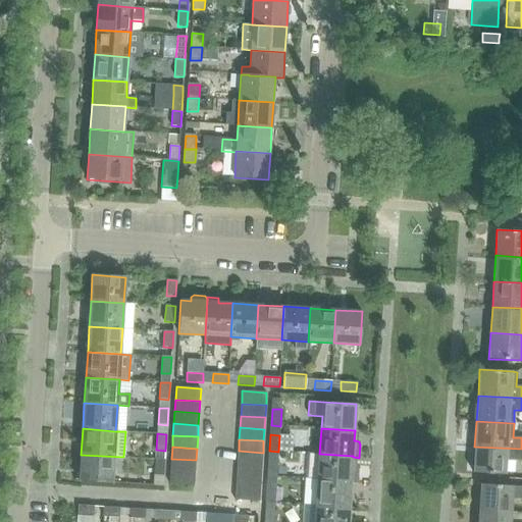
[(521,449),(474,447),(473,472),(506,475),(507,460),(521,461),(521,449)]
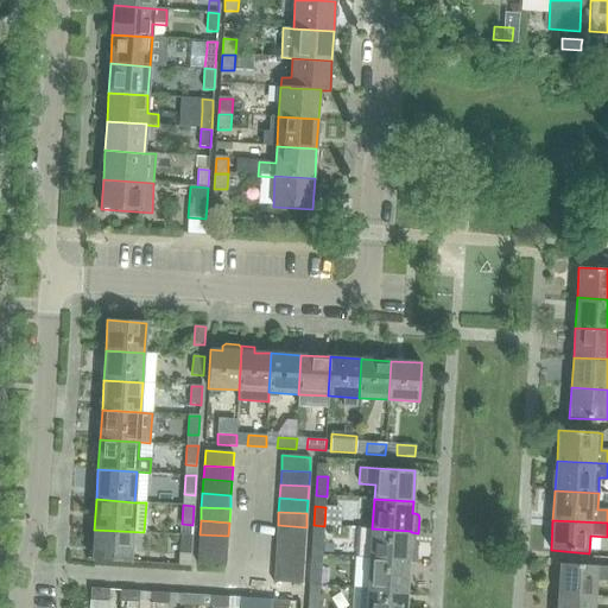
[(278,525),(277,539),(305,540),(306,527),(278,525)]
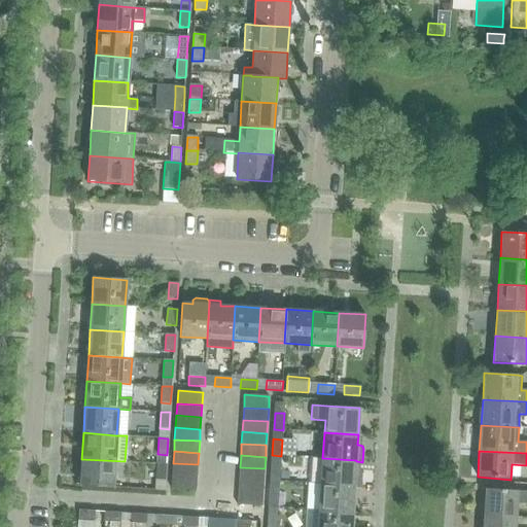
[(322,458),(321,484),(354,486),(354,487),(360,488),(361,475),(360,471),(358,470),(355,470),(356,461),(356,460),(322,458)]
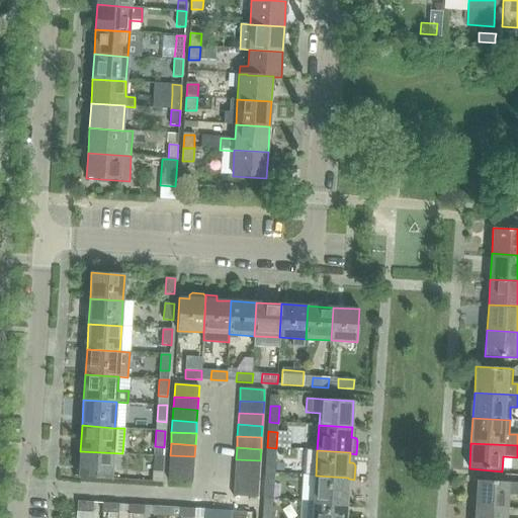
[(80,451),(79,477),(111,479),(112,464),(113,454),(122,454),(122,453),(113,453),(80,451)]
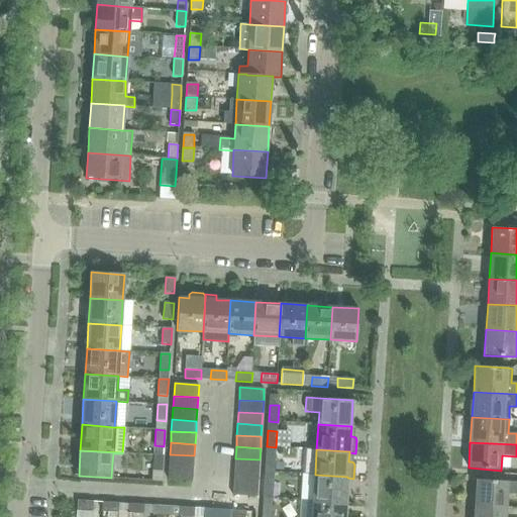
[(152,471),(162,472),(163,455),(153,454),(152,471)]
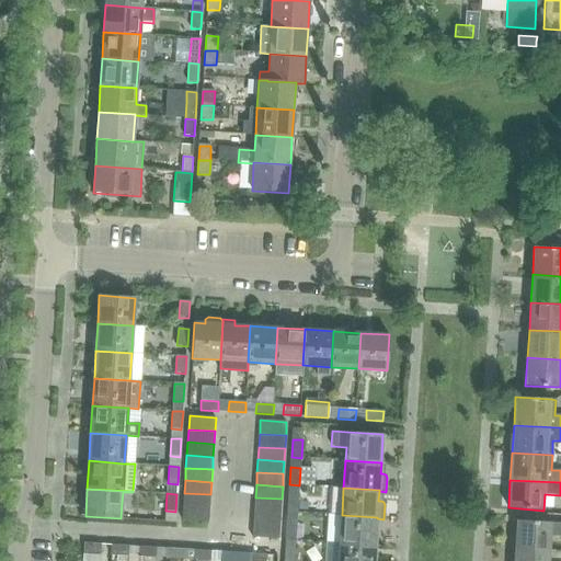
[(184,493),(183,505),(209,507),(210,494),(184,493)]
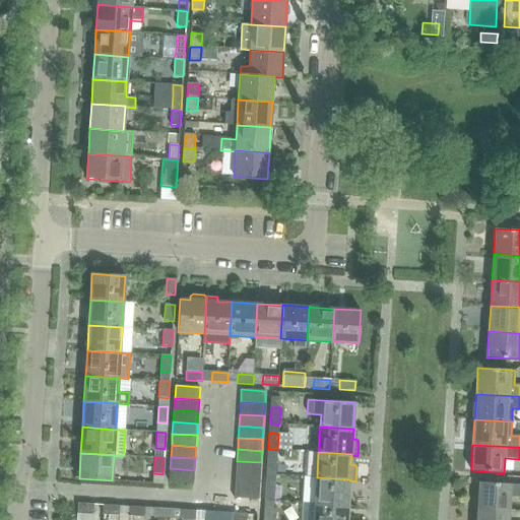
[(276,459),(267,459),(266,474),(275,475),(276,459)]
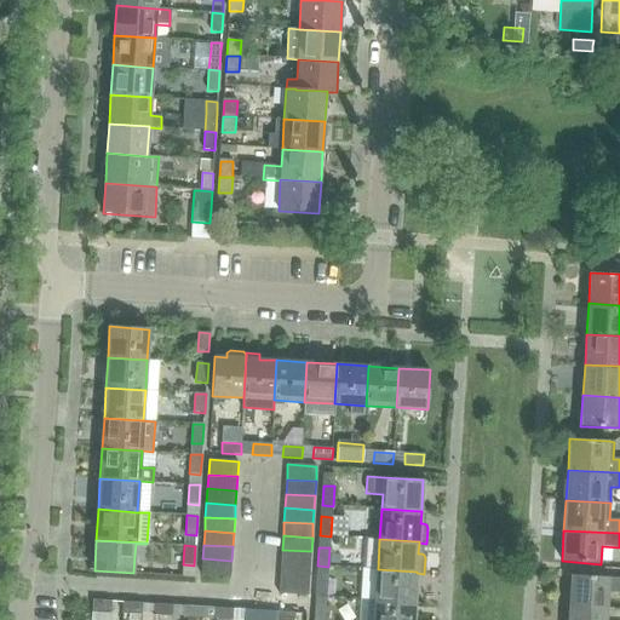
[(282,550),(281,564),(310,566),(311,551),(282,550)]
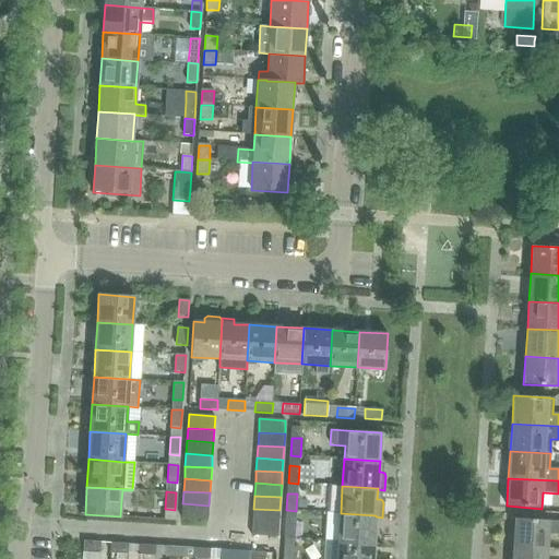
[(209,506),(182,503),(181,518),(209,520),(209,506)]
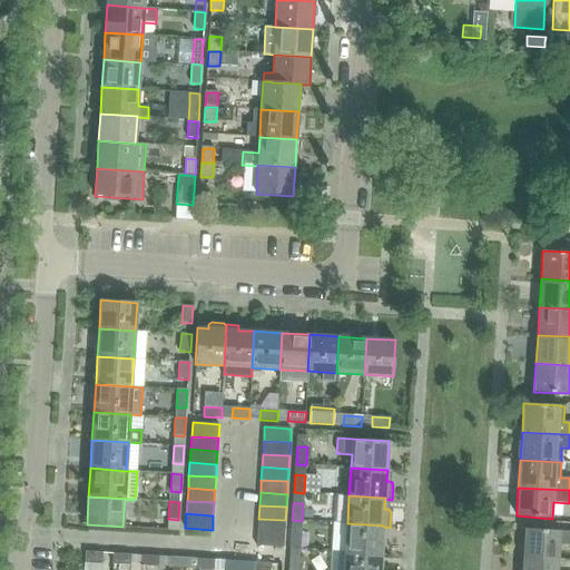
[(258,519),(257,531),(284,533),(285,520),(258,519)]
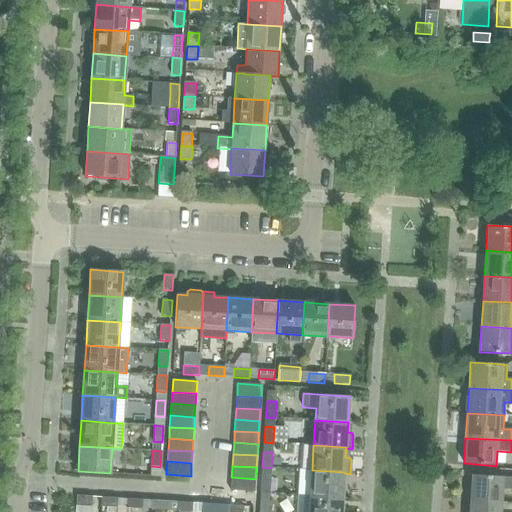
[(312,470),(310,495),(343,497),(344,473),(344,472),(312,470)]
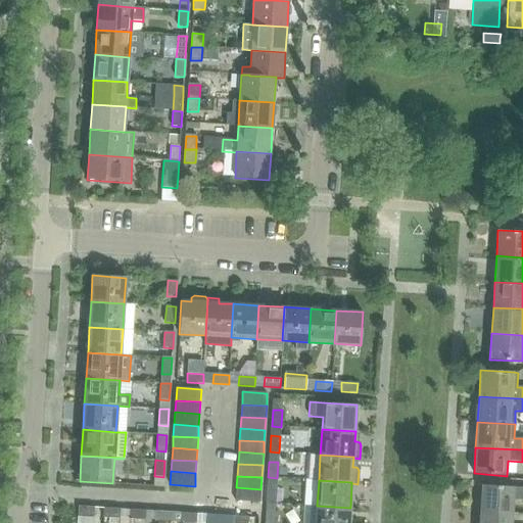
[(522,487),(481,485),(480,512),(513,514),(514,501),(522,501),(522,487)]
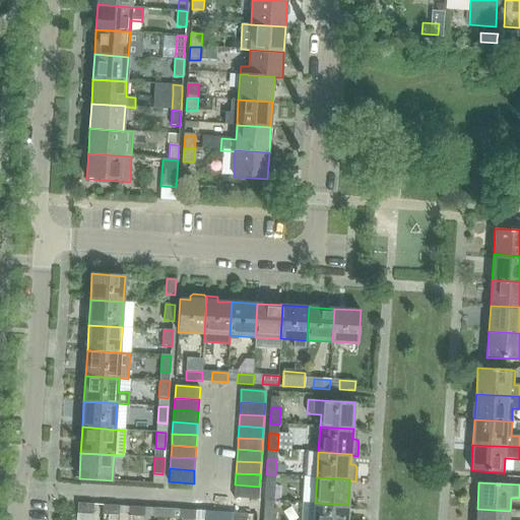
[(275,484),(266,483),(265,500),(274,501),(275,484)]
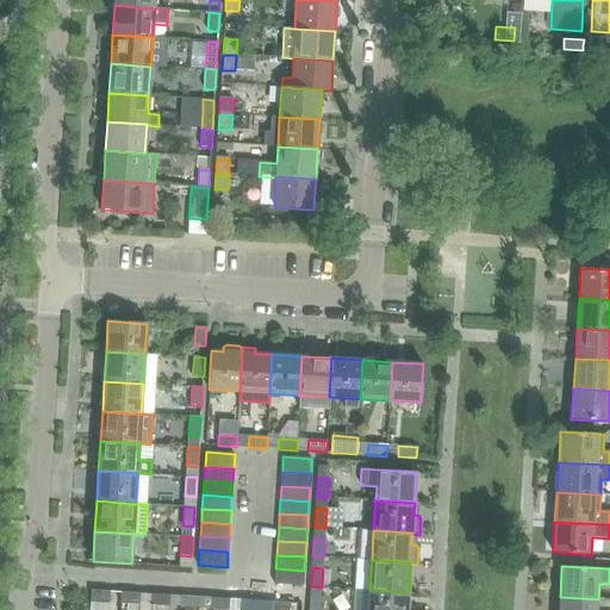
[(304,571),(275,568),(274,584),(304,585),(304,571)]
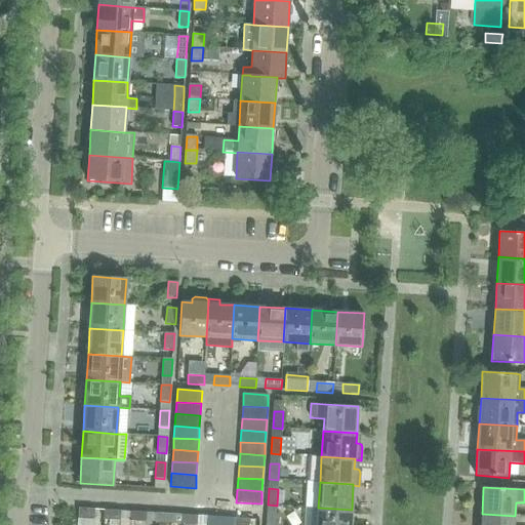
[(79,508),(78,517),(94,518),(95,509),(79,508)]
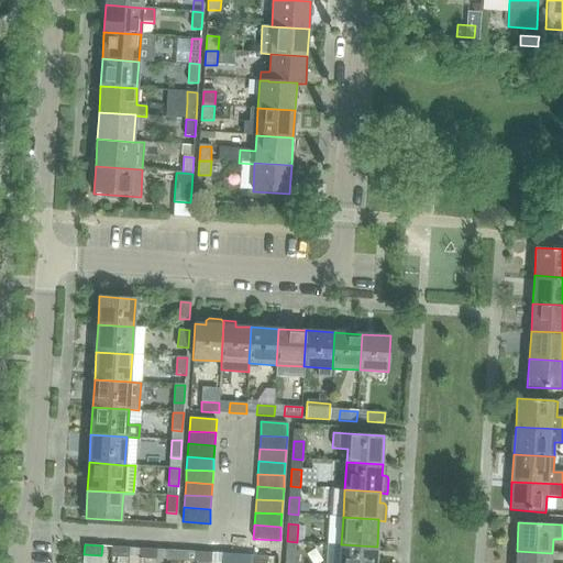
[(341,544),(339,562),(375,562),(377,547),(341,544)]
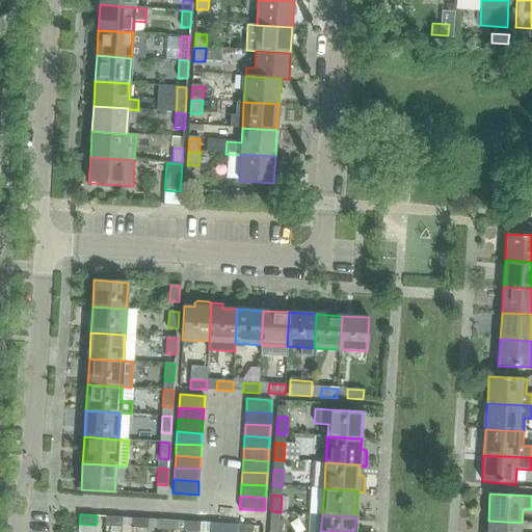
[(123,517),(106,516),(105,526),(122,527),(123,517)]
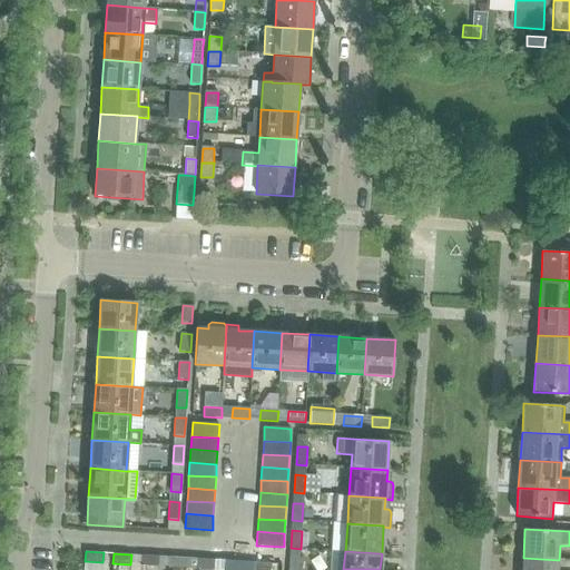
[(159,556),(141,554),(140,566),(158,567),(159,556)]
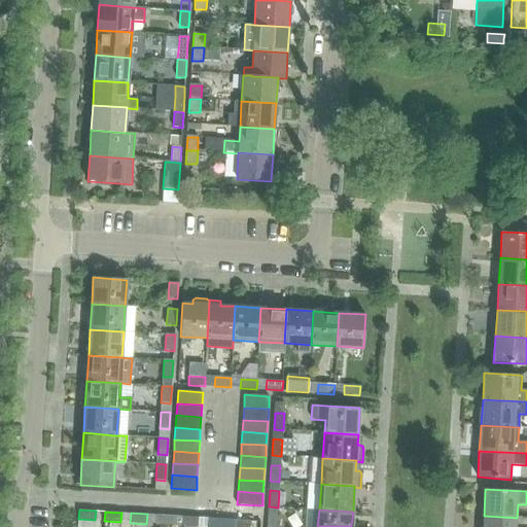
[(173,516),(156,515),(155,524),(172,525),(173,516)]
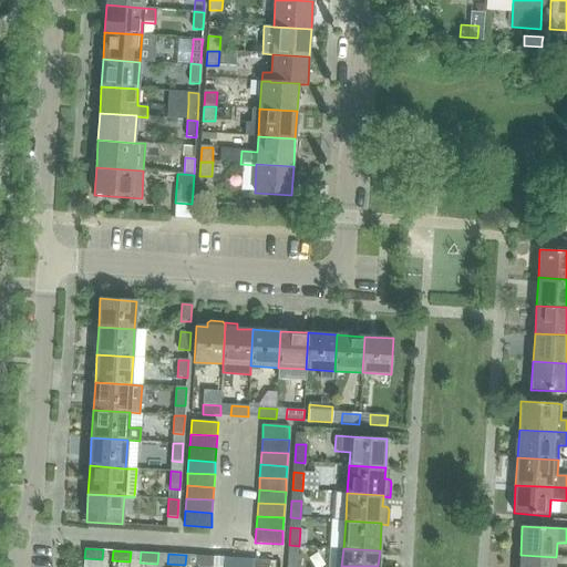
[(214,556),(196,555),(196,566),(214,566),(214,556)]
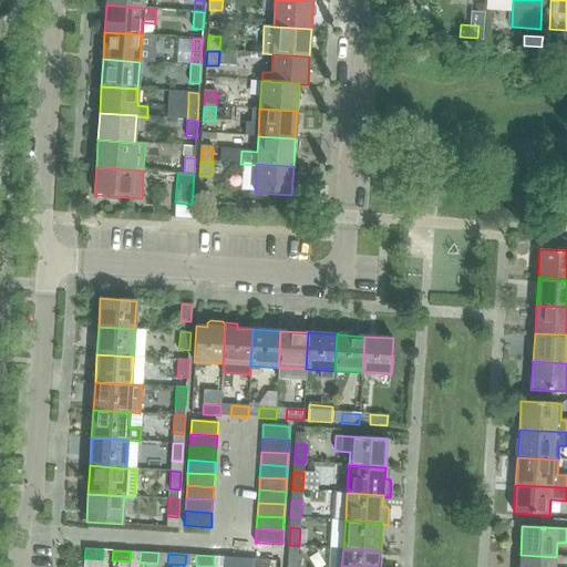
[(288,555),(287,566),(297,566),(298,556),(288,555)]
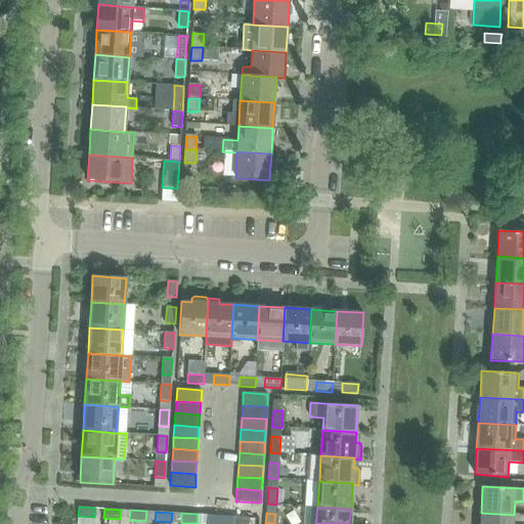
[(481,513),(480,523),(513,523),(514,515),(481,513)]
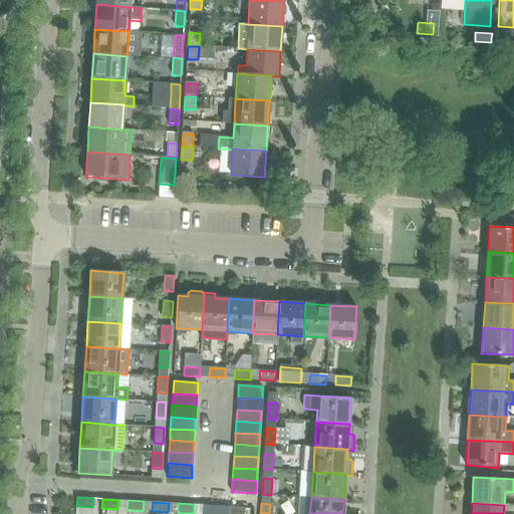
[(218,513),(219,506),(203,505),(202,513),(218,513)]
